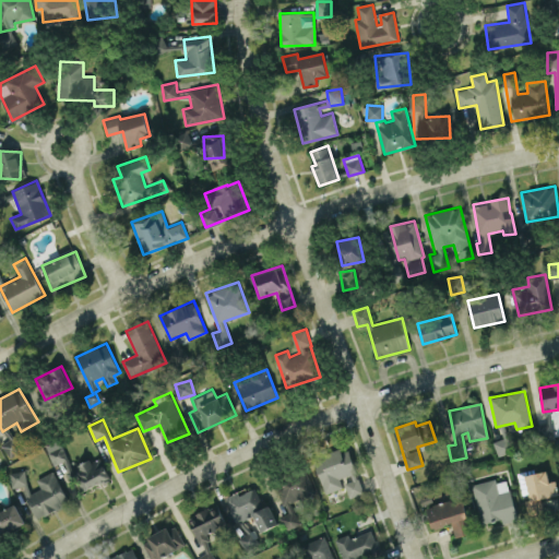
[(499,455),(511,451),(506,438),(494,442),(499,455)]
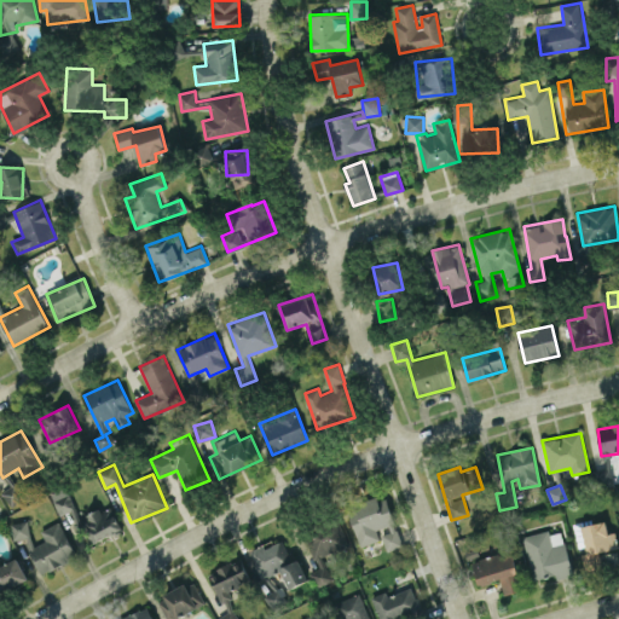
[(67,487),(51,492),(58,515),(74,509),(67,487)]
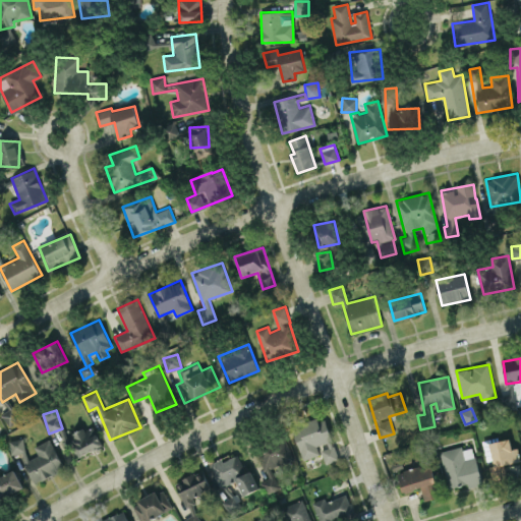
[(302,459),(320,454),(317,448),(321,447),(326,463),(338,459),(325,415),(292,425),(302,459)]
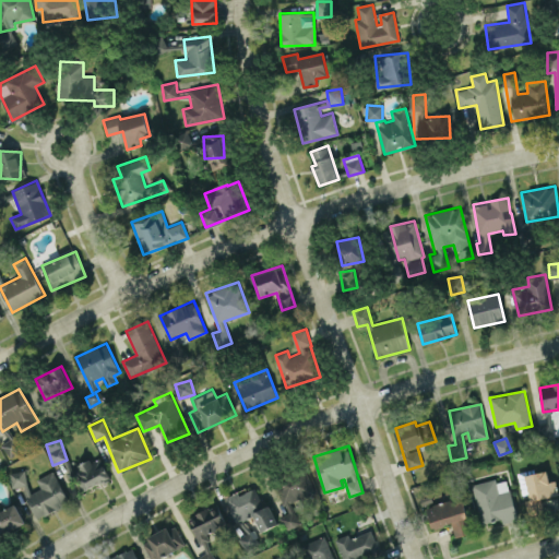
[(73,466),(82,489),(109,478),(102,456),(73,466)]
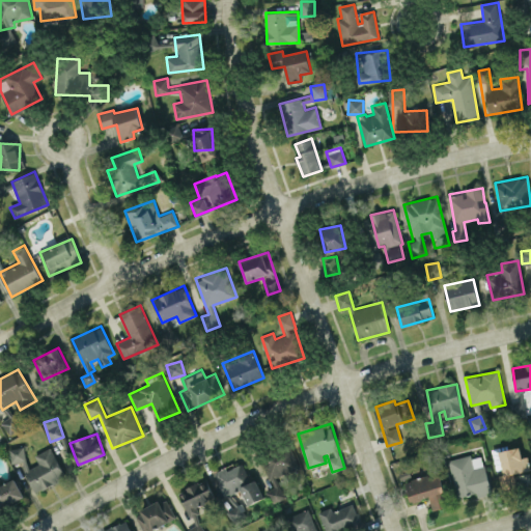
[(11,463),(26,459),(24,446),(9,449),(11,463)]
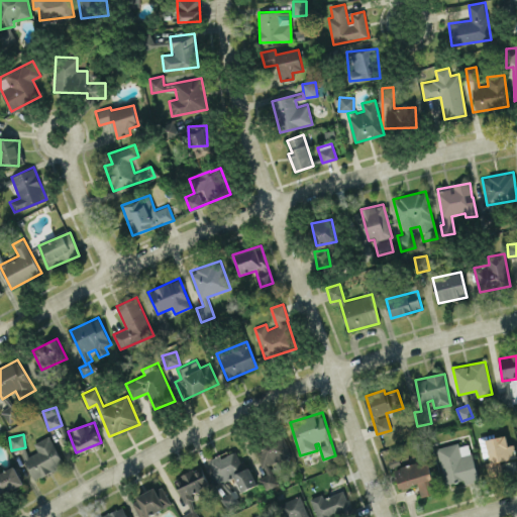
[(33,442),(38,452),(25,457),(33,479),(64,467),(50,435),(33,442)]
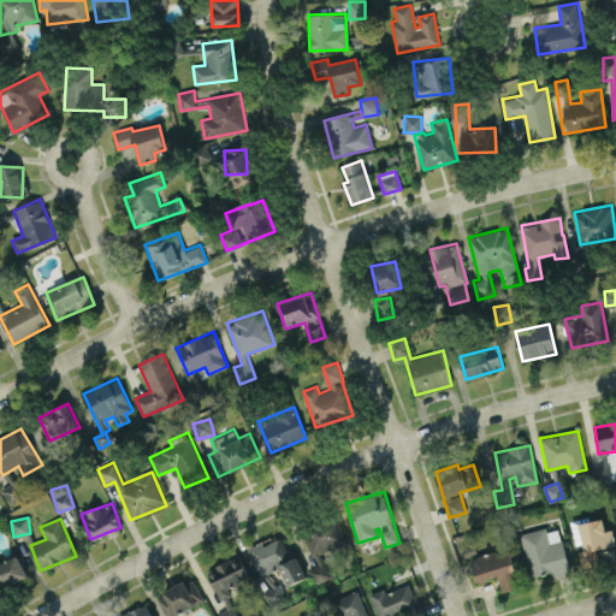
[(615,545),(612,528),(605,529),(603,519),(581,522),(580,519),(570,520),(575,548),(578,548),(581,569),(599,566),(596,549),(615,545)]
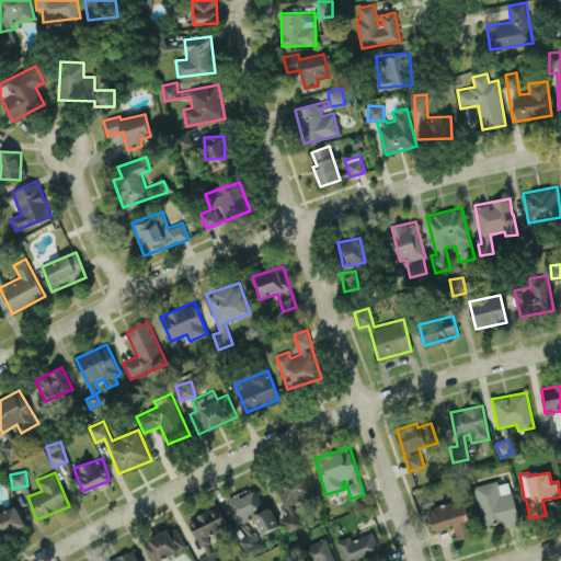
[(301,527),(293,504),(317,495),(309,473),(277,485),(288,515),(282,517),(287,533),(301,527)]
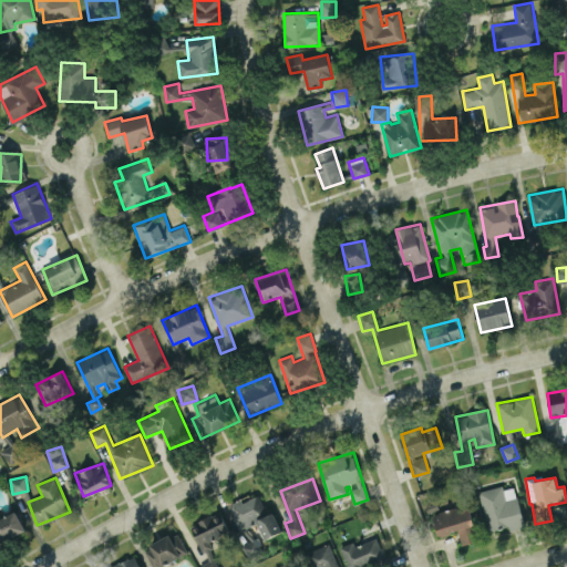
[(481,491),(488,532),(523,526),(516,484),(481,491)]
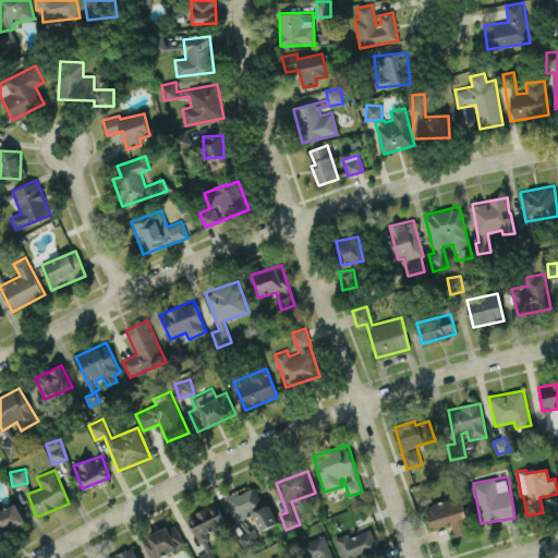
[(235,519),(263,507),(254,485),(226,497),(235,519)]
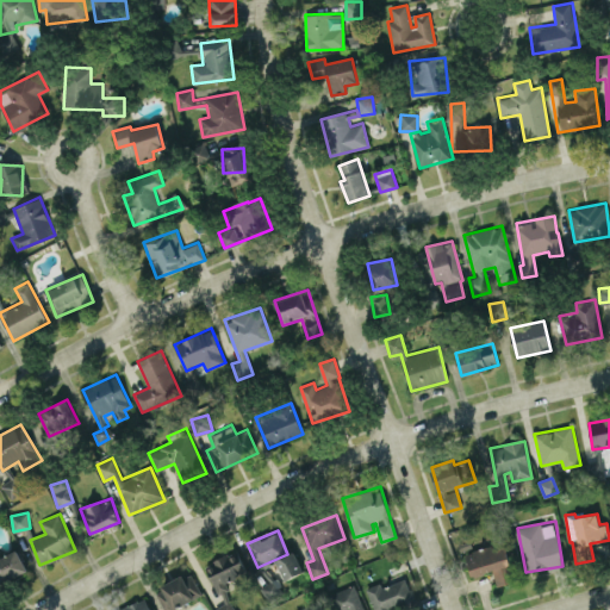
[(471,577),(493,572),(496,585),(514,582),(505,542),(466,552),(471,577)]
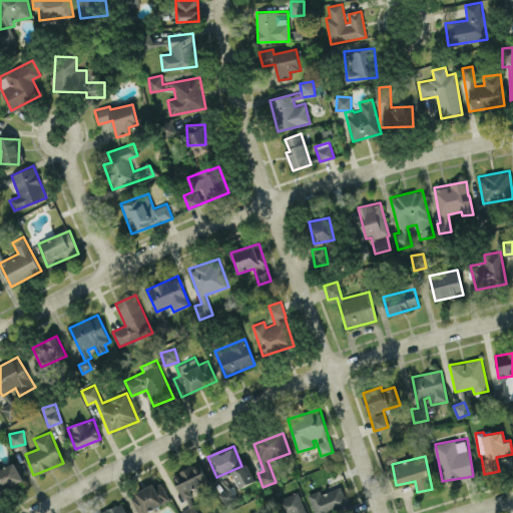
[(14,461),(0,468),(0,490),(0,491),(23,479),(14,461)]
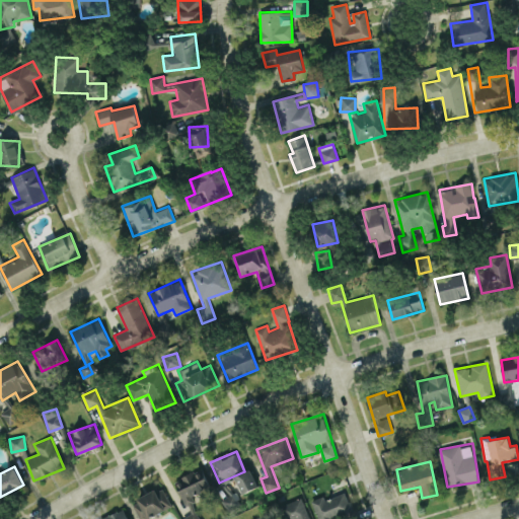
[(200,518),(190,497),(210,488),(201,468),(174,479),(191,514),(182,517),(183,518),(200,518)]
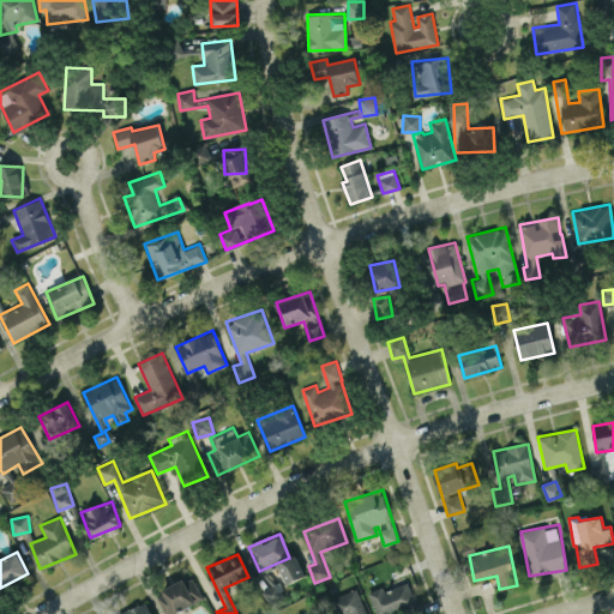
[(306,575),(295,554),(277,564),(288,583),(306,575)]
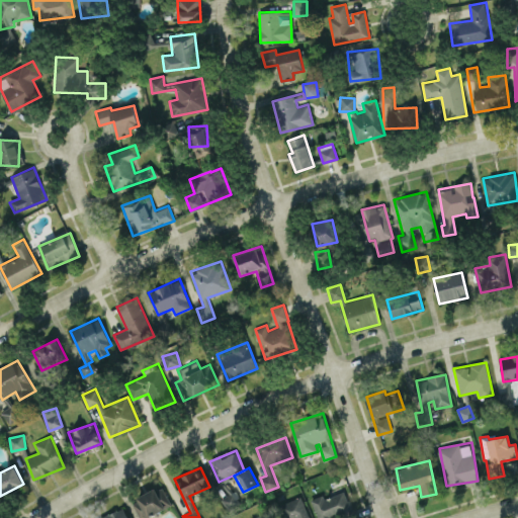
[(146,517),(172,504),(161,485),(133,501),(142,517),(146,517)]
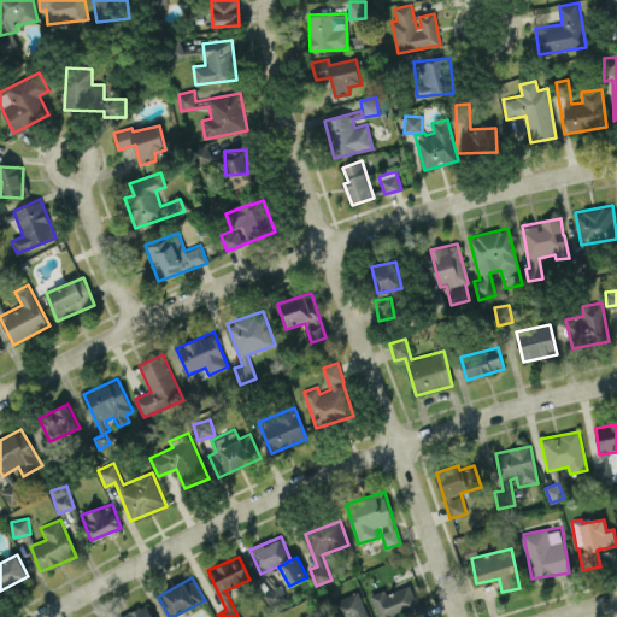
[(264,593),(270,607),(287,599),(280,585),(264,593)]
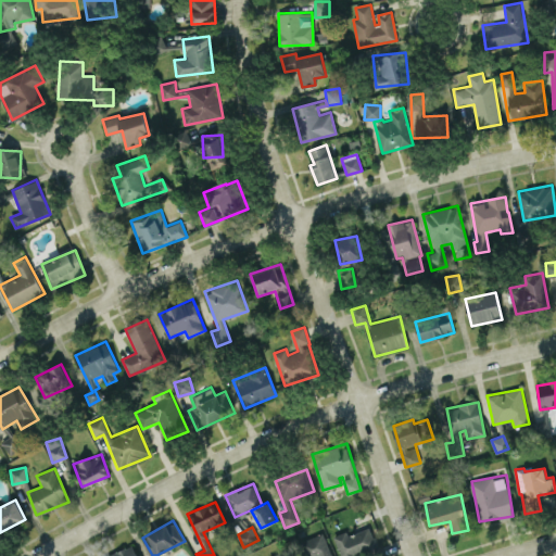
[(341,555),(357,555),(379,548),(371,527),(348,534),(346,531),(335,535),(341,555)]
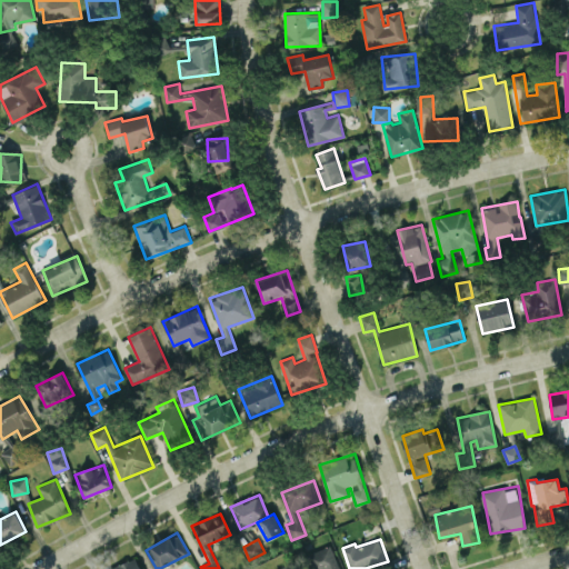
[(340,568),(330,545),(307,555),(312,568),(340,568)]
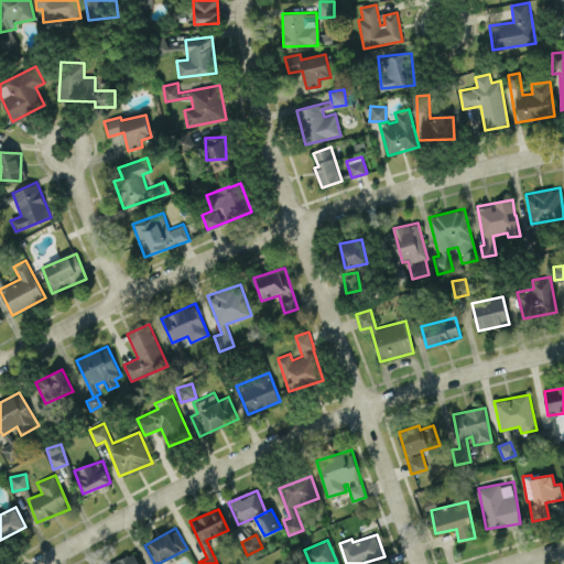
[(107,563),(140,563),(134,551),(107,563)]
